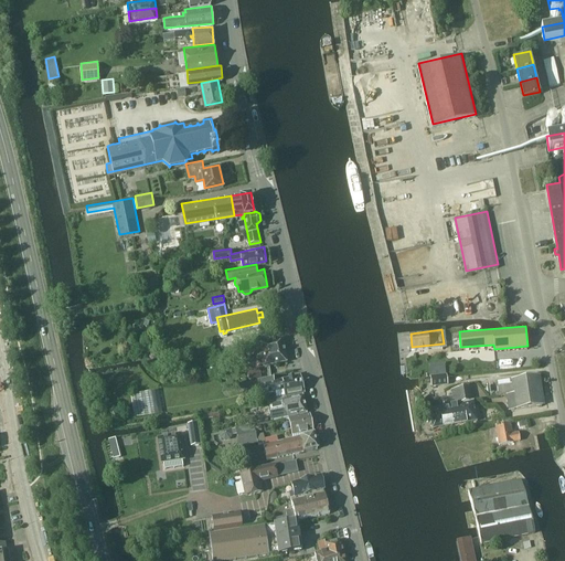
[(259,342),(264,363),(287,359),(283,336),(262,340),(260,334),(241,337),(243,346),(259,342)]
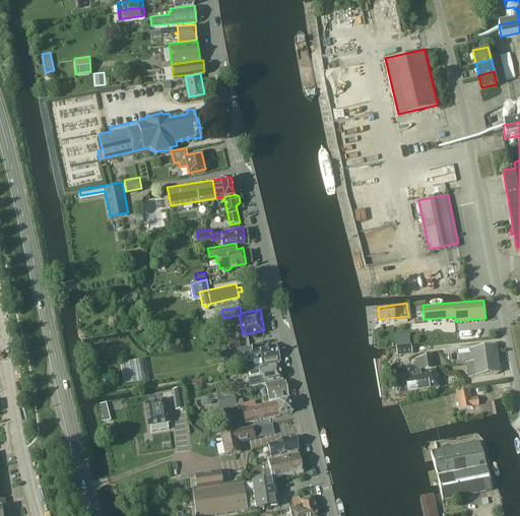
[(241,344),(240,336),(233,337),(234,345),(241,344)]
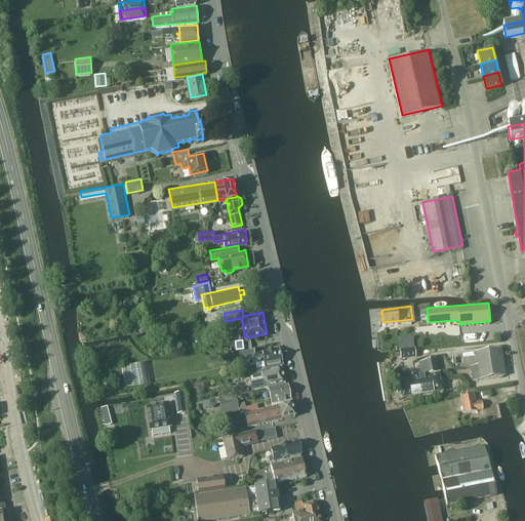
[(401,356),(416,354),(415,345),(400,347),(401,356)]
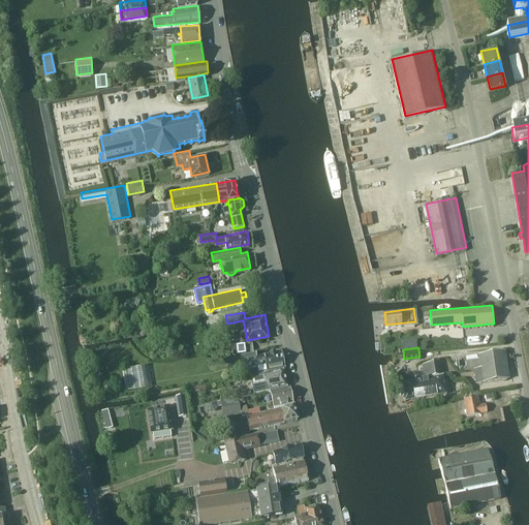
[(240,352),(222,357),(223,357),(223,360),(240,357),(242,367),(257,364),(258,370),(283,366),(285,365),(284,363),(281,349),(255,354),(254,350),(240,353),(240,352)]
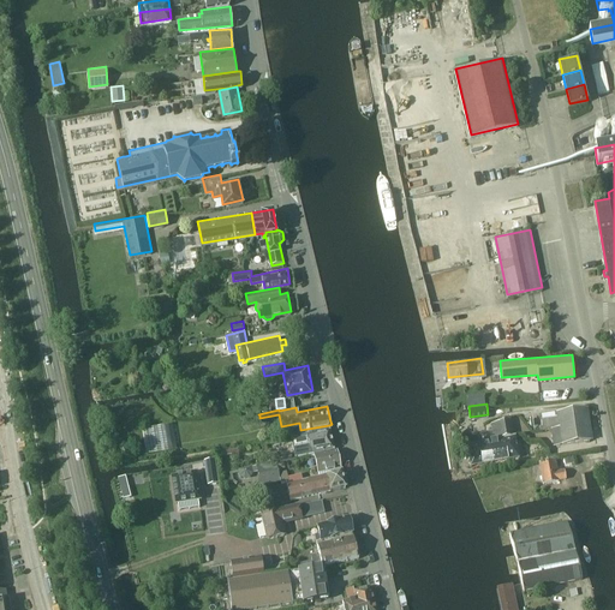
[(563,441),(591,437),(587,406),(559,410),(561,424),(553,425),(555,437),(562,436),(563,441)]
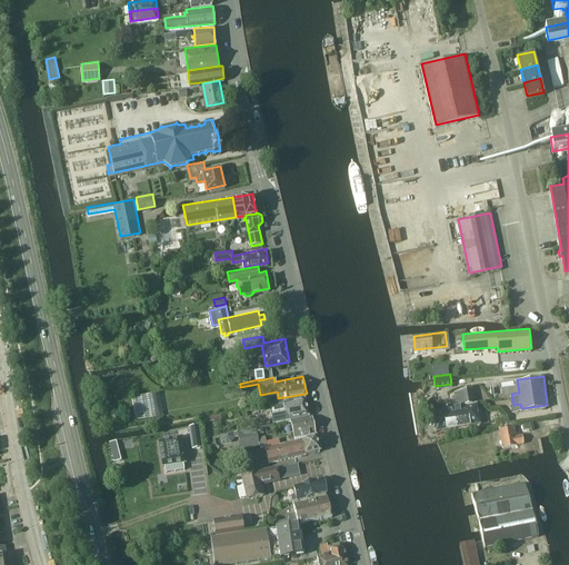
[(517,379),(501,382),(503,395),(511,394),(519,393),(517,379)]
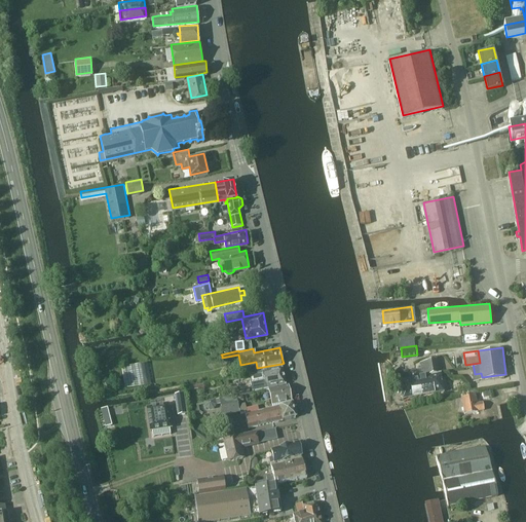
[(423,373),(419,373),(422,389),(423,393),(444,389),(441,369),(439,370),(437,357),(420,360),(423,373)]
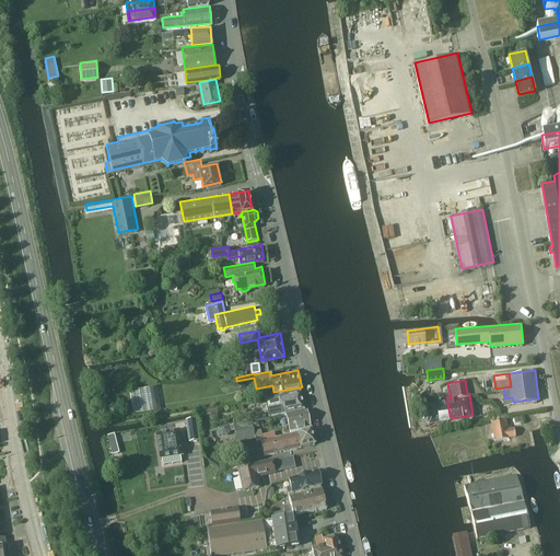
[(156,383),(129,387),(132,410),(161,405),(156,383)]
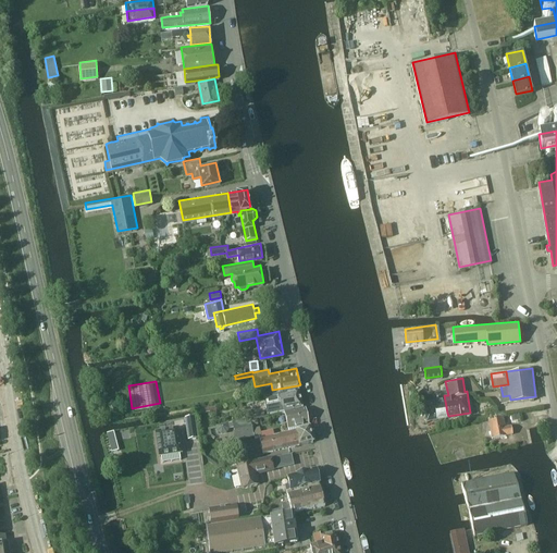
[(273,392),(263,394),(265,403),(268,412),(284,408),(285,408),(304,404),(299,386),(298,385),(272,390),(273,392)]
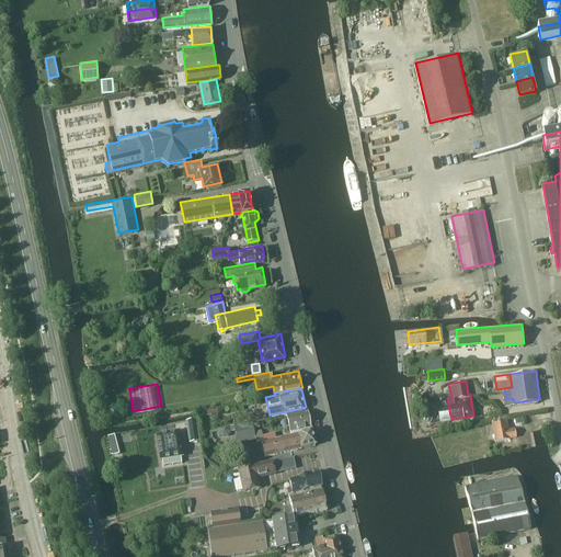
[(426,402),(430,423),(451,419),(450,416),(447,398),(444,399),(443,393),(436,394),(436,393),(425,395),(426,402)]
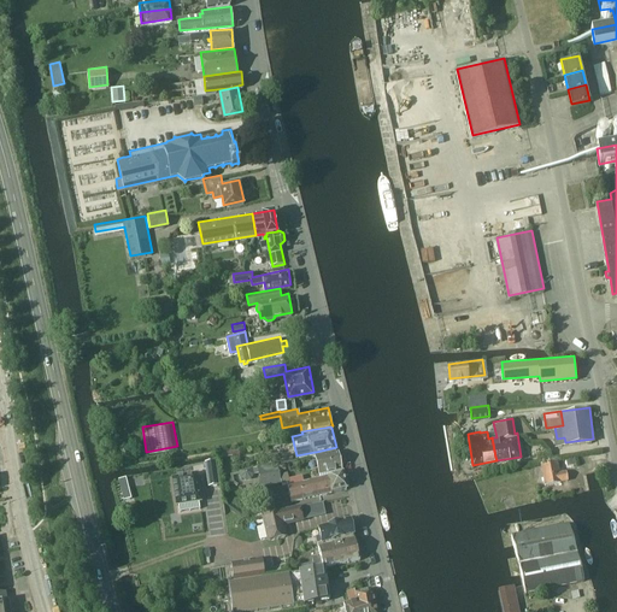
[(315,452),(318,472),(319,472),(321,476),(327,475),(342,471),(342,468),(339,448),(336,448),(336,447),(316,452),(315,452)]
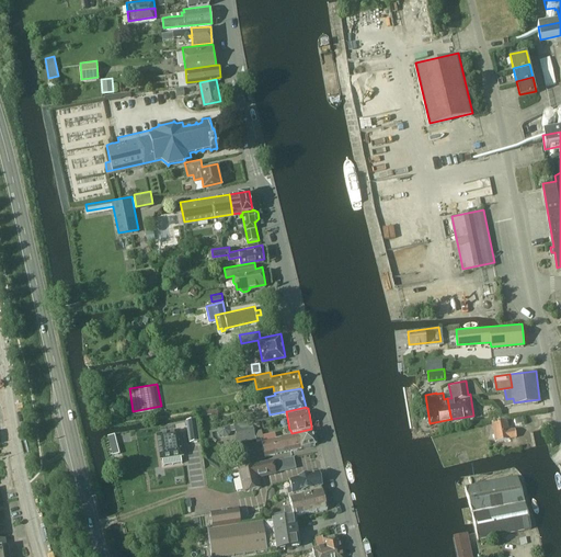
[(195,416),(186,418),(190,439),(199,438),(195,416)]
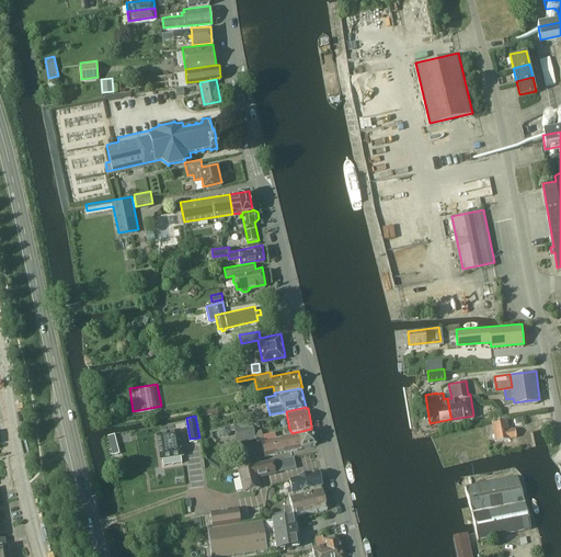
[(510,435),(516,434),(515,427),(508,428),(506,417),(493,420),(495,439),(510,436),(510,435)]
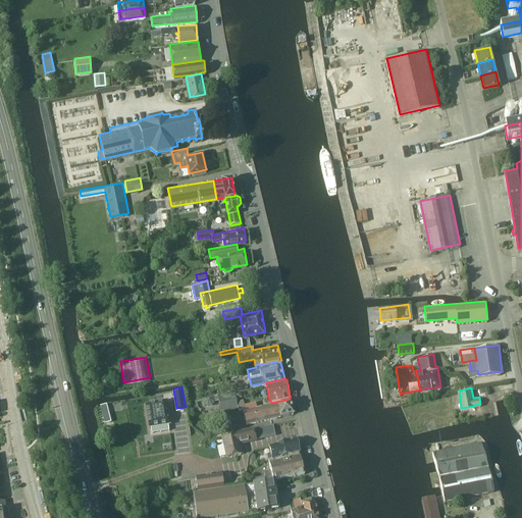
[(235,389),(217,393),(221,410),(238,406),(237,399),(235,389)]
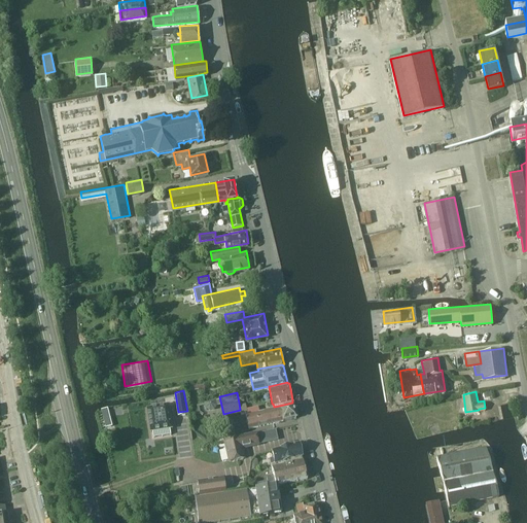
[(205,399),(205,401),(206,406),(207,406),(210,408),(215,407),(216,404),(221,403),(219,397),(205,399)]
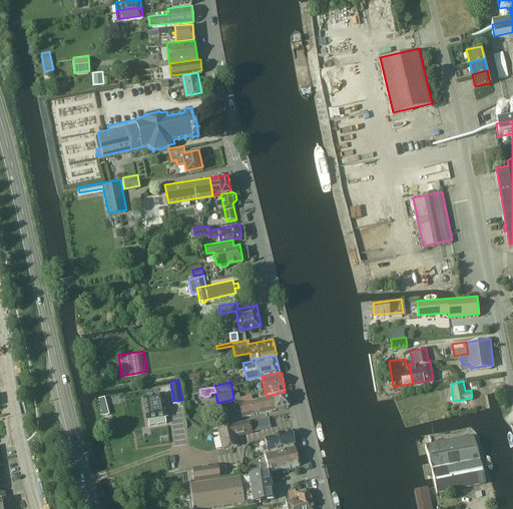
[(164,391),(142,394),(145,418),(167,415),(164,391)]
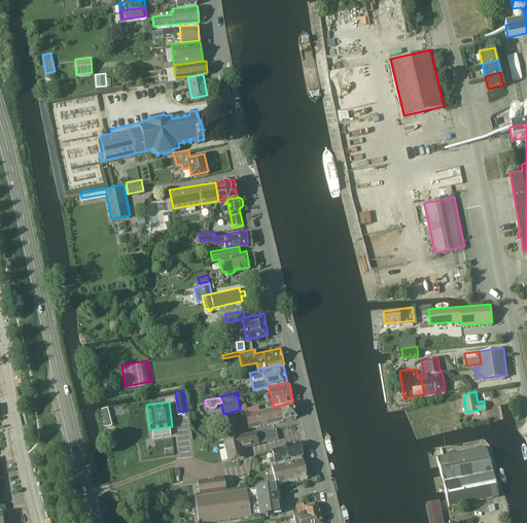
[(246,402),(239,403),(240,410),(241,412),(246,411),(258,408),(257,404),(247,406),(246,402)]
